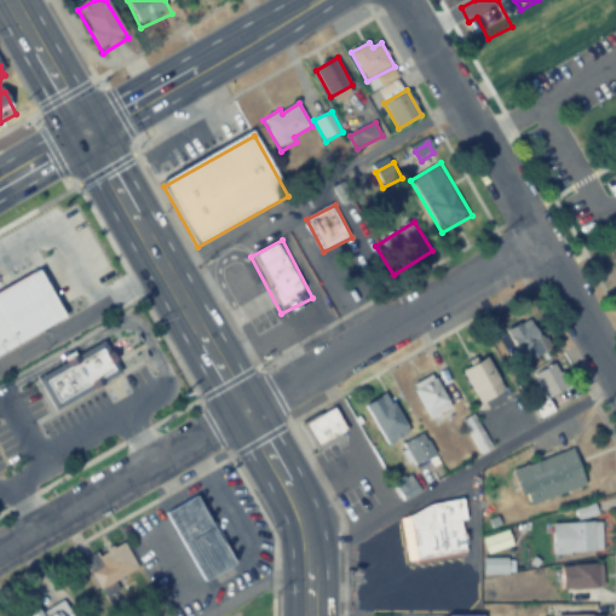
[(0,357),(52,328),(19,269),(0,280),(0,357)]
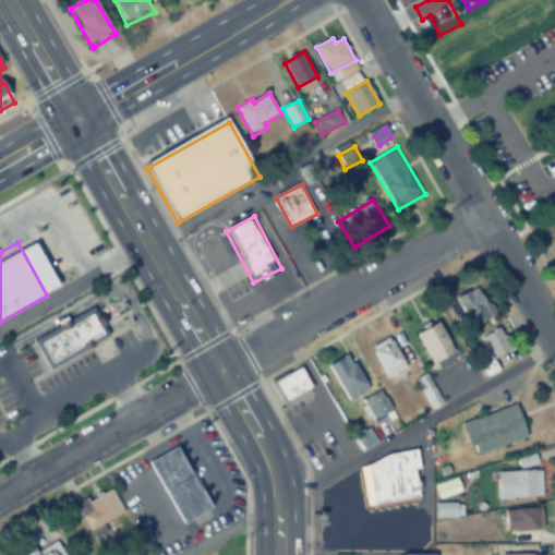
[(458,298),(470,291),(473,299),(482,294),(489,305),(482,308),(490,322),(474,329),(458,298)]
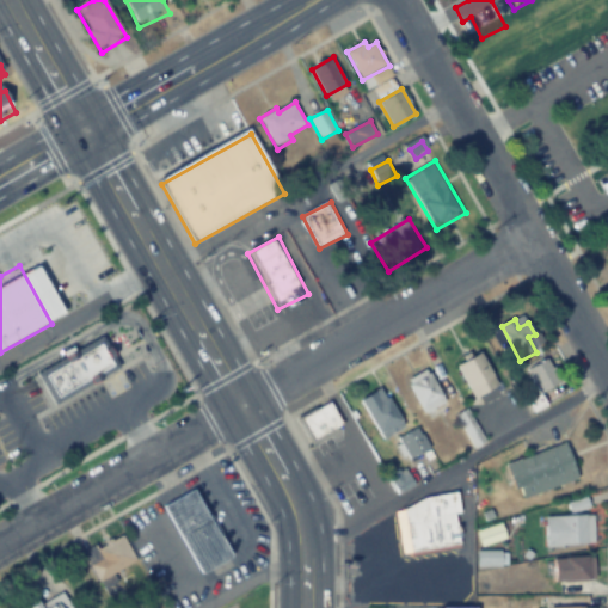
[(38,373),(104,336),(123,369),(57,407),(38,373)]
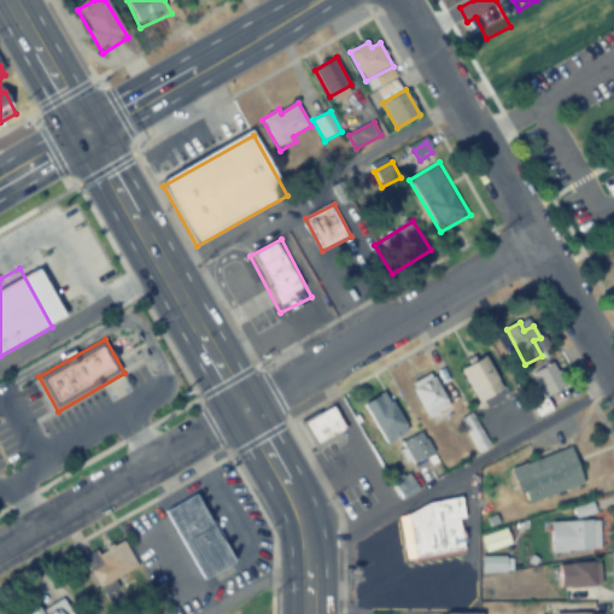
[(460,368),(485,355),(506,392),(479,405),(460,368)]
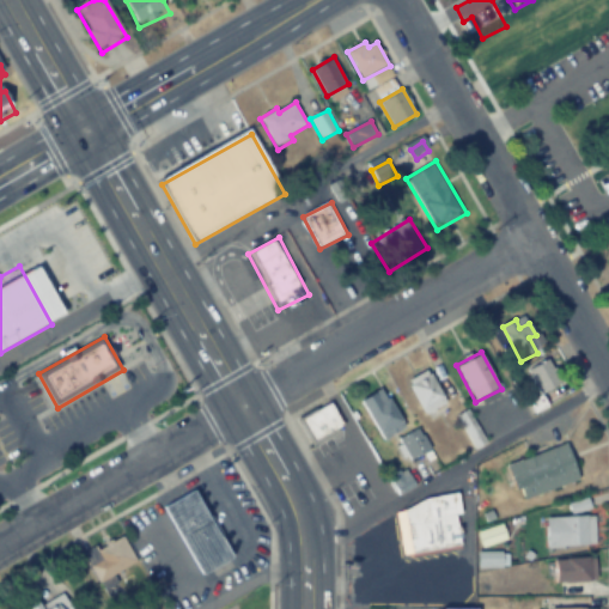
[(527,370),(550,357),(566,383),(542,397),(527,370)]
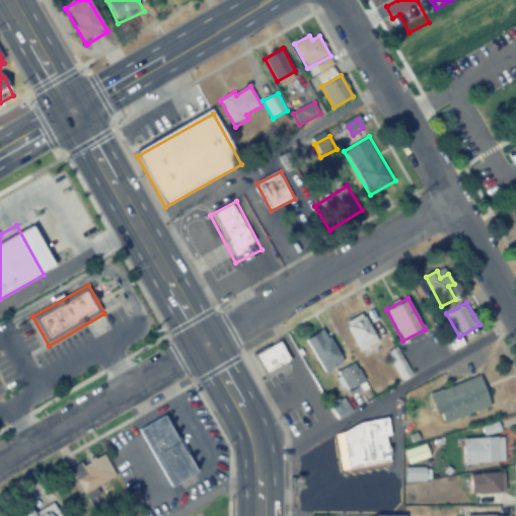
[(345,322),(363,311),(381,343),(363,353),(345,322)]
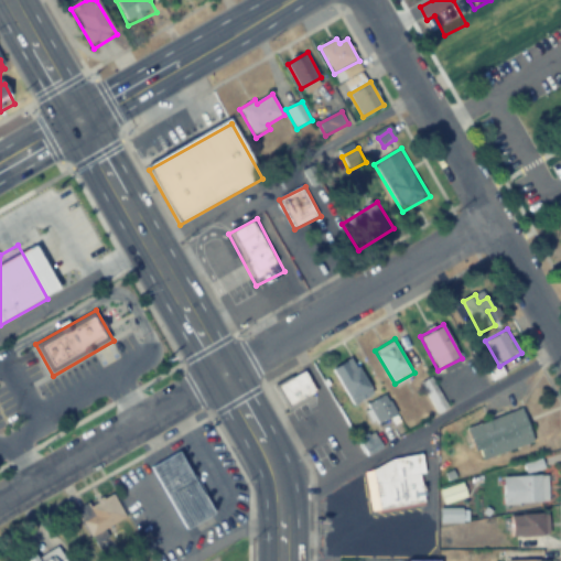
[(331,370),(351,358),(375,396),(355,409),(331,370)]
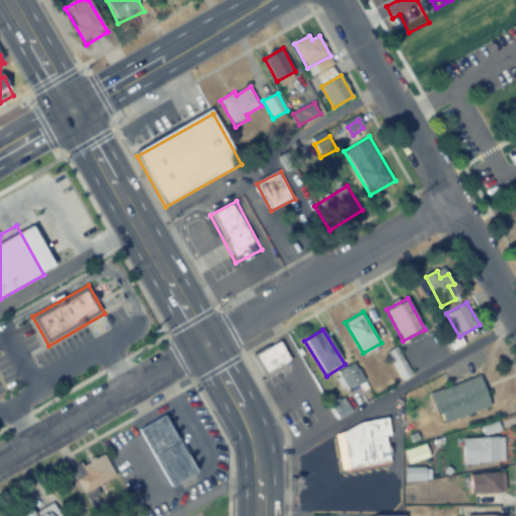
[(252,357),(268,381),(294,364),(280,340),(252,357)]
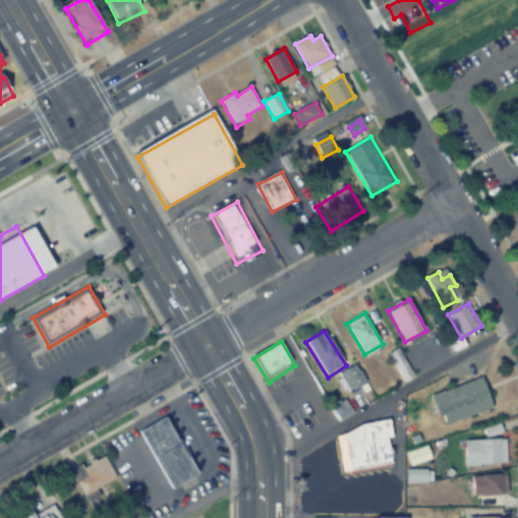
[(406,384),(414,379),(398,351),(390,356),(406,384)]
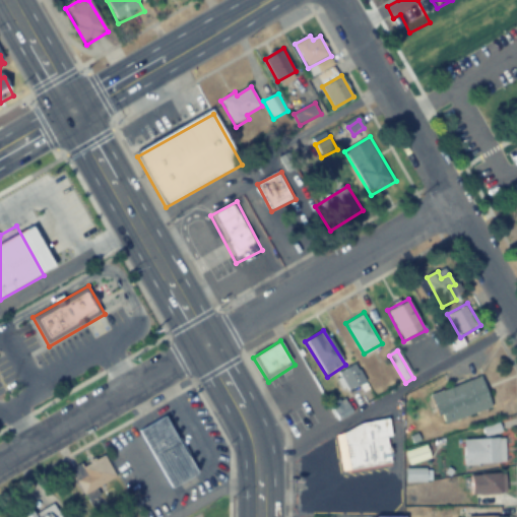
[(338,376),(348,394),(367,385),(357,367),(338,376)]
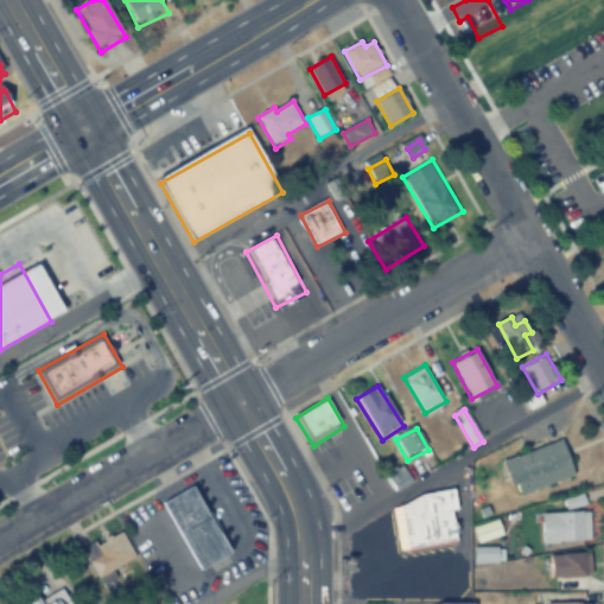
[(502,462),(516,496),(578,474),(564,438),(502,462)]
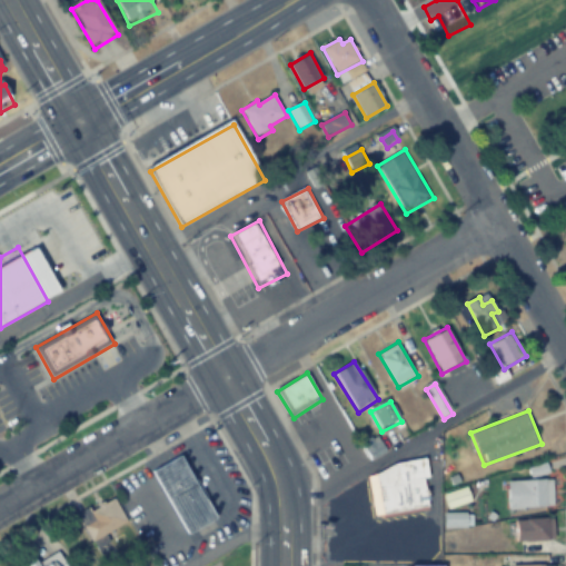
[(151,472),(184,454),(220,518),(187,536),(151,472)]
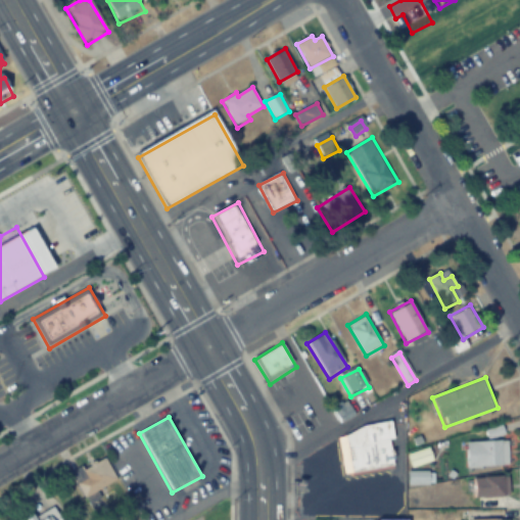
[(339,437),(347,479),(398,469),(392,442),(399,440),(394,418),(361,425),(339,437)]
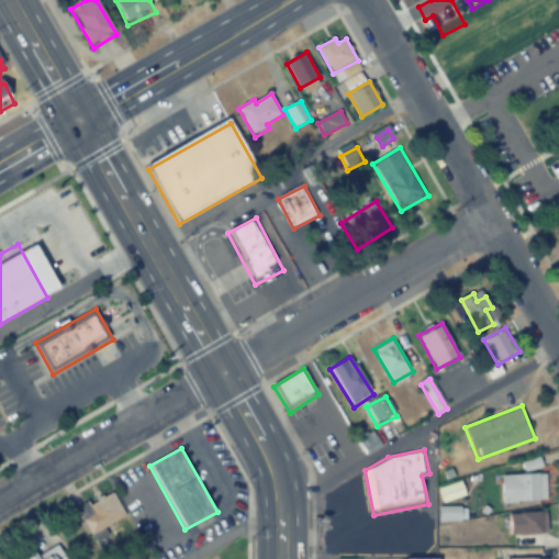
[(504,503),(503,477),(548,474),(549,501),(504,503)]
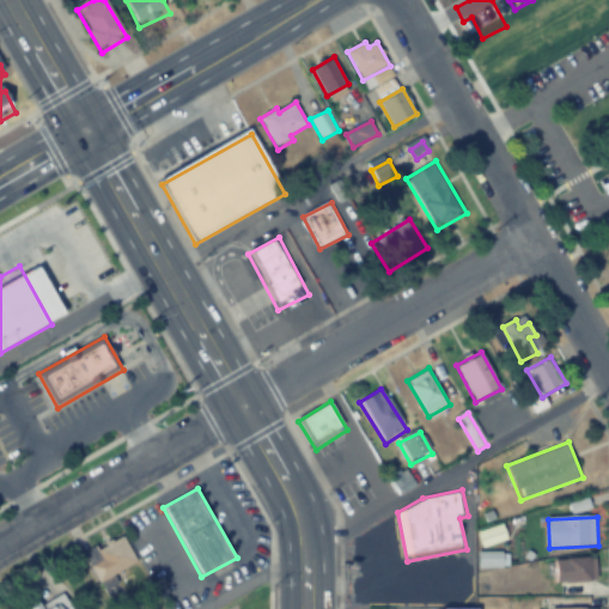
[(84,559),(103,595),(142,573),(123,537),(84,559)]
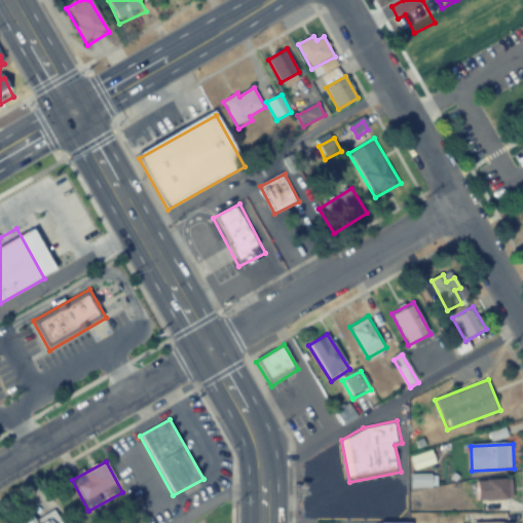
[(477,480),(478,500),(514,498),(513,479),(477,480)]
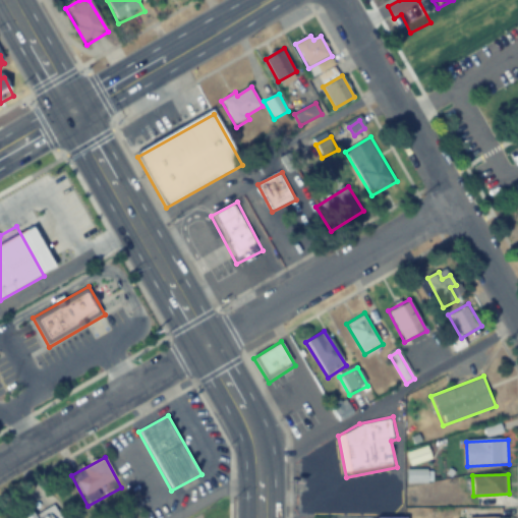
[(60,517),(55,508),(38,517),(36,517),(34,514),(27,517),(60,517)]
